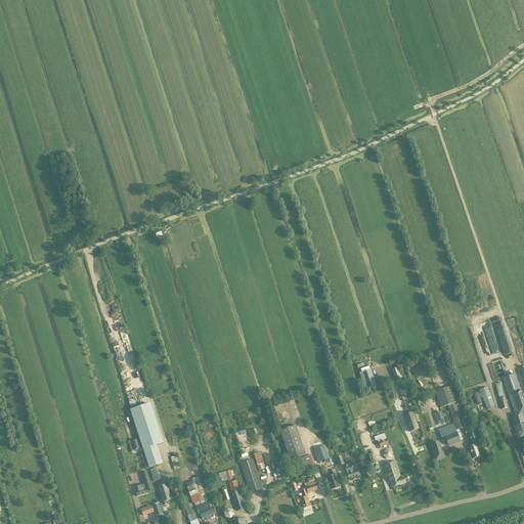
[(377,387),(370,369),(359,374),(365,391),(377,387)]
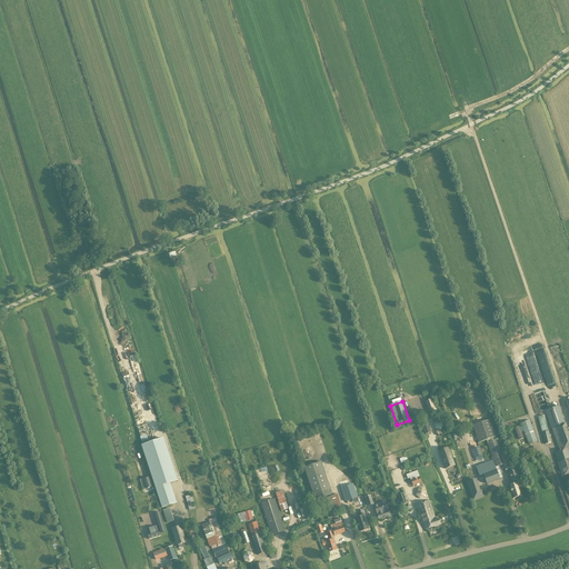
[(568,436),(559,407),(546,410),(560,451),(555,453),(562,477),(568,473),(568,452),(568,449),(568,448),(568,436)]
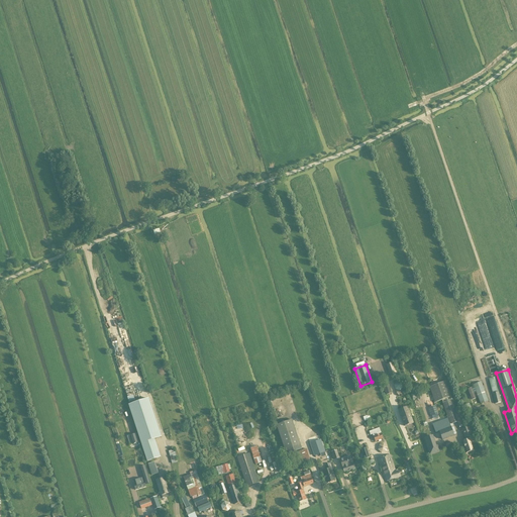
[(493,394),(498,393),(496,386),(497,386),(495,378),(489,379),(493,394)]
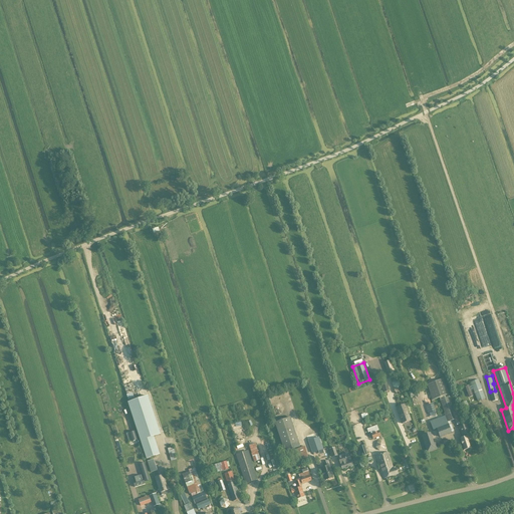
[(395,378),(392,382),(393,388),(398,388),(401,384),(400,379),(395,378)]
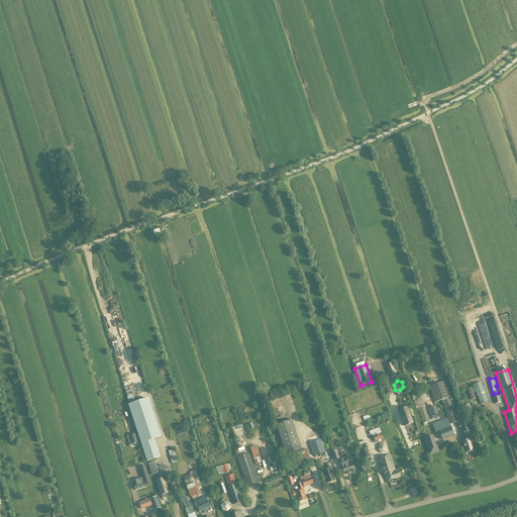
[(386,395),(392,393),(388,382),(383,384),(386,395)]
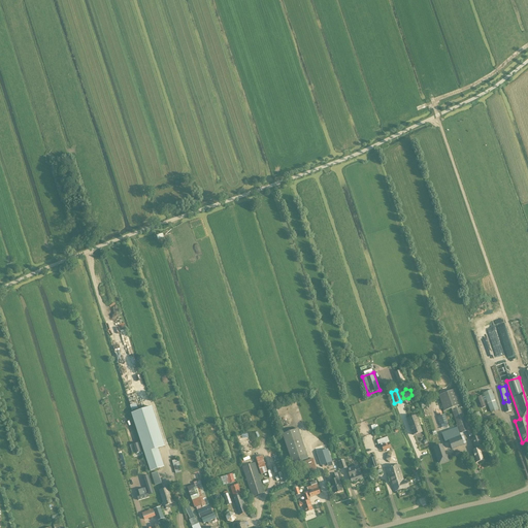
[(444,410),(452,408),(460,433),(462,432),(467,431),(469,436),(474,434),(469,421),(466,422),(460,405),(461,405),(455,390),(439,395),(444,410)]
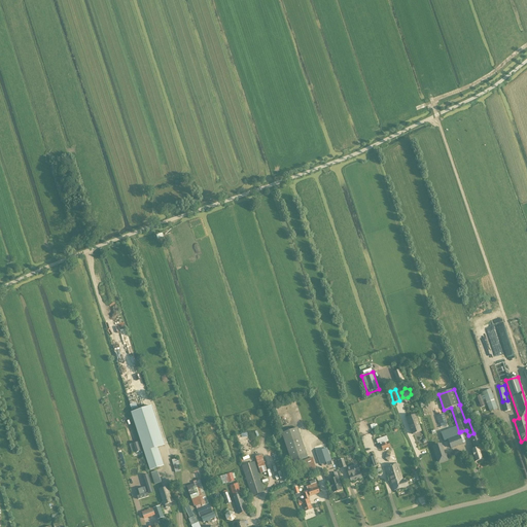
[(498,410),(491,389),(483,392),(490,413),(498,410)]
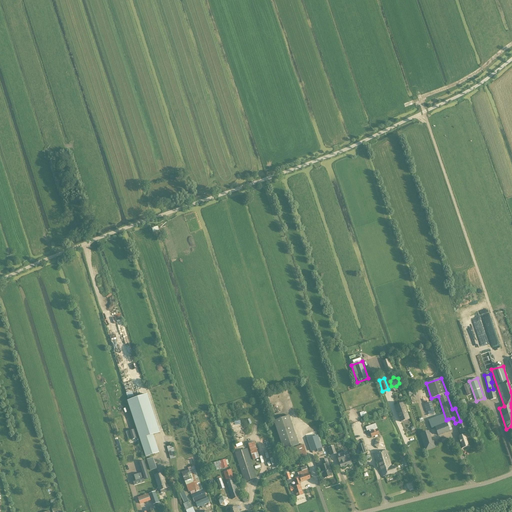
[(127,401),(146,457),(159,453),(153,435),(160,433),(158,429),(147,394),(127,401)]
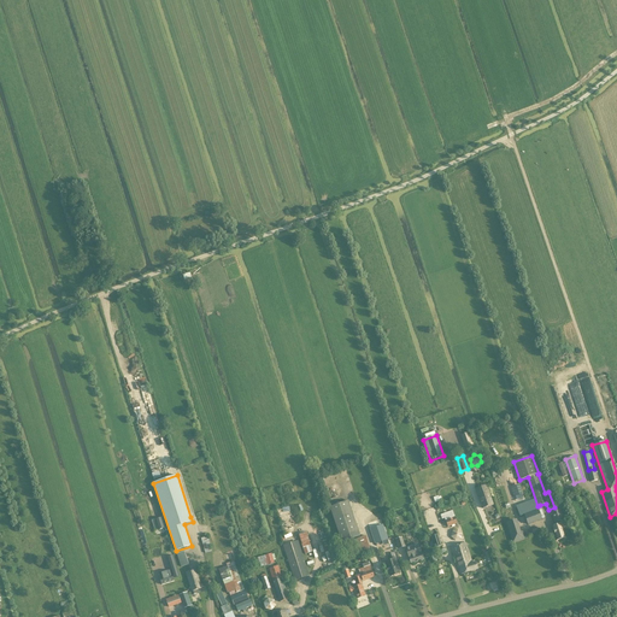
[(557,499),(565,497),(559,482),(552,485),(557,499)]
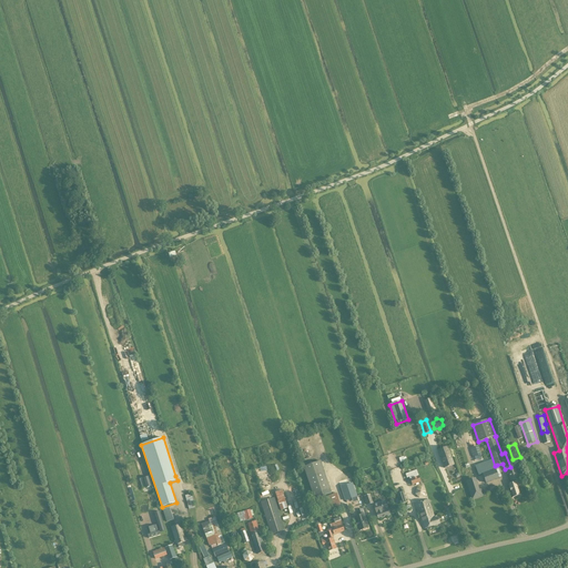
[(446,458),(450,456),(447,447),(438,450),(440,456),(445,455),(446,458)]
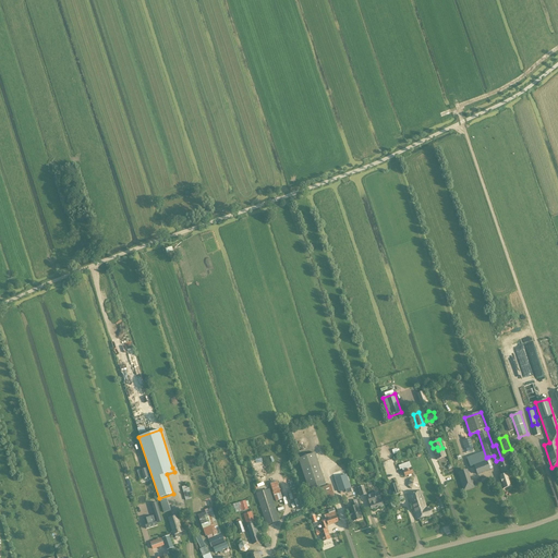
[(437,447),(433,448),(436,460),(446,457),(443,448),(438,450),(437,447)]
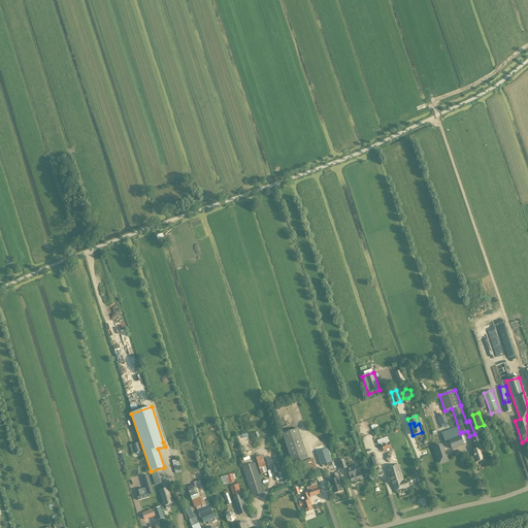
[(451,432),(442,435),(447,448),(451,447),(451,450),(463,444),(466,443),(462,432),(460,433),(459,433),(457,428),(450,431),(451,432)]
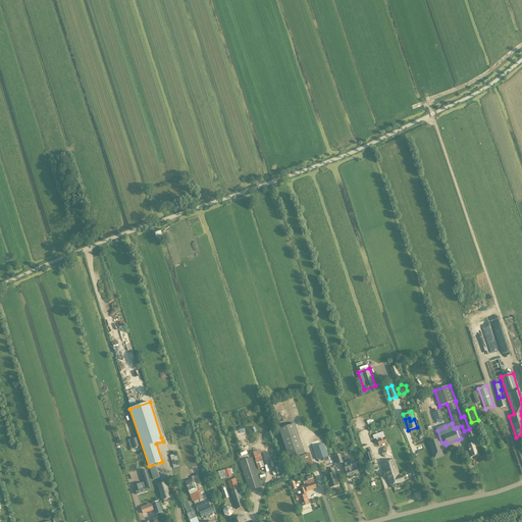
[(305,454),(295,424),(279,429),(289,459),(305,454)]
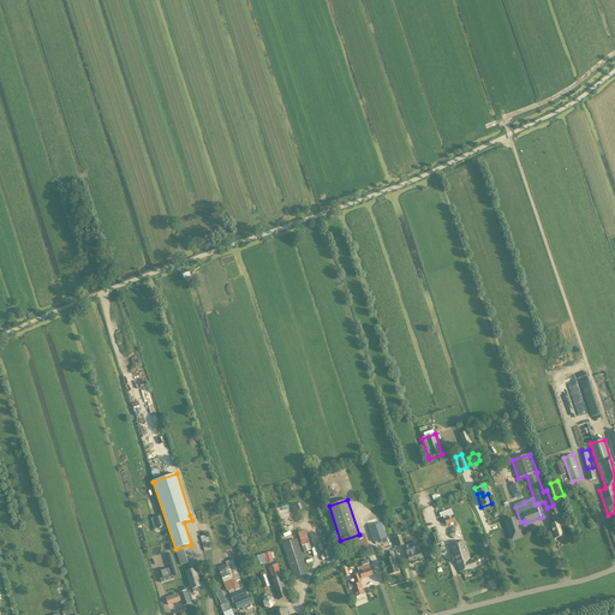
[(561,518),(557,508),(549,511),(554,521),(561,518)]
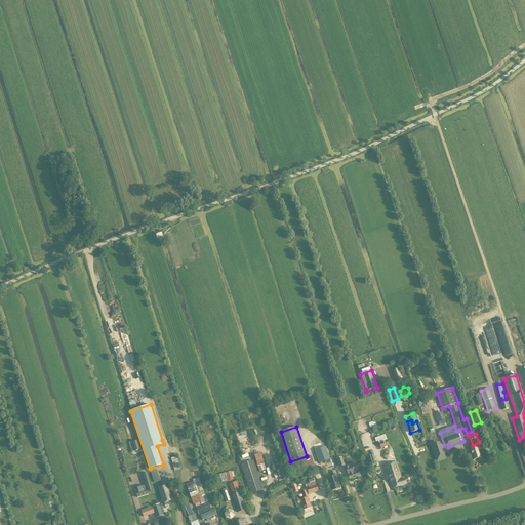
[(379,443),(388,440),(386,435),(375,439),(376,442),(378,441),(379,443)]
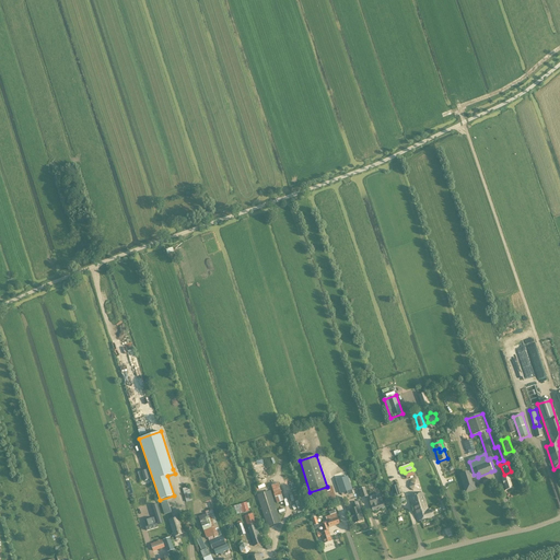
[(407,479),(416,476),(413,469),(405,473),(407,479)]
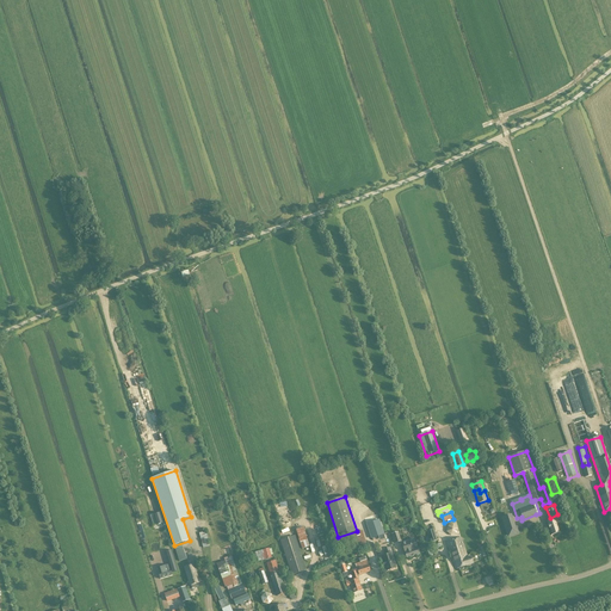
[(160,513),(153,516),(156,525),(162,523),(160,513)]
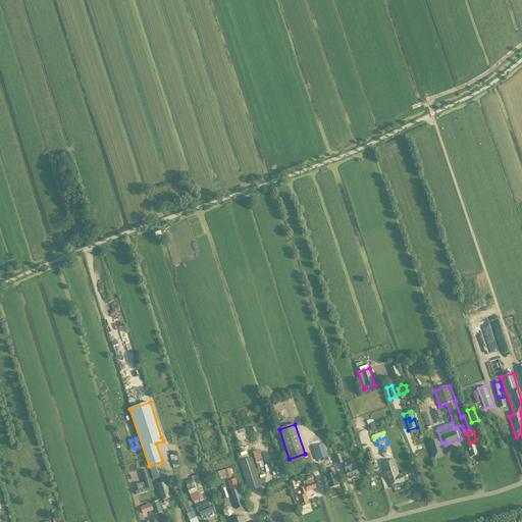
[(434,440),(428,442),(431,451),(434,460),(444,457),(442,452),(441,452),(439,448),(437,439),(434,440)]
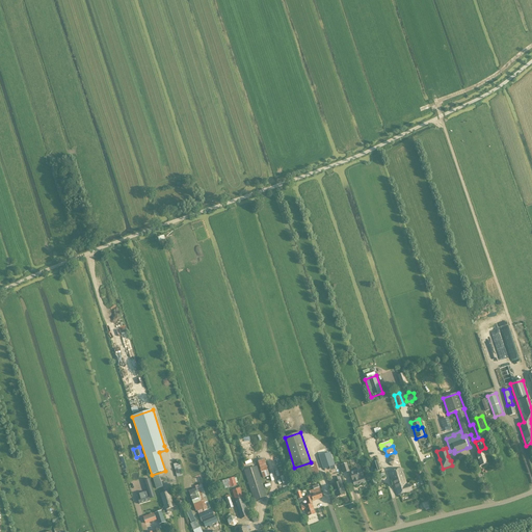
[(483,452),(481,453),(476,454),(480,467),(487,463),(483,452)]
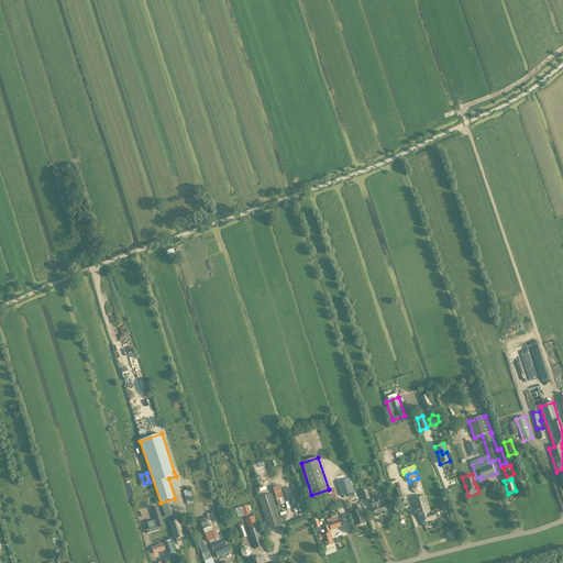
[(350,479),(338,483),(342,497),(354,493),(350,479)]
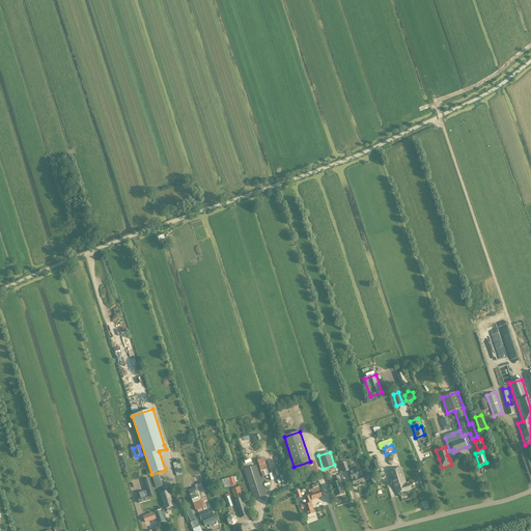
[(389,457),(388,463),(392,466),(397,465),(398,459),(394,456),(389,457)]
